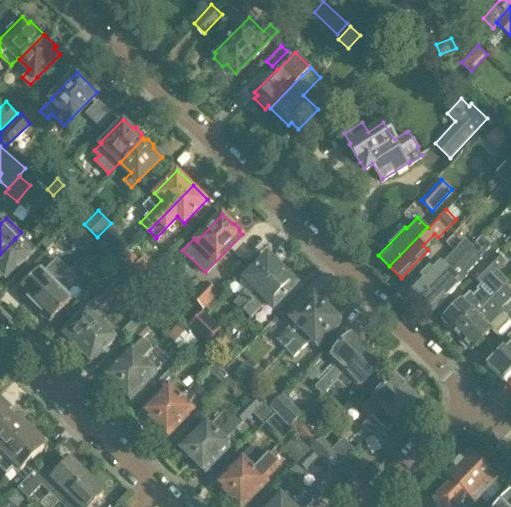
[(83,230),(75,224),(67,232),(74,239),(83,230)]
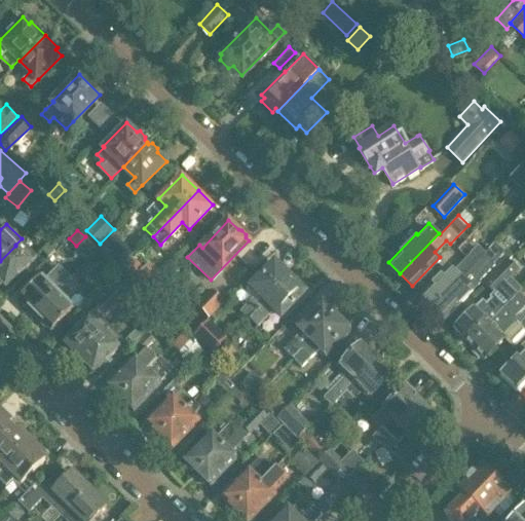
[(113,232),(101,246),(121,265),(134,252),(113,232)]
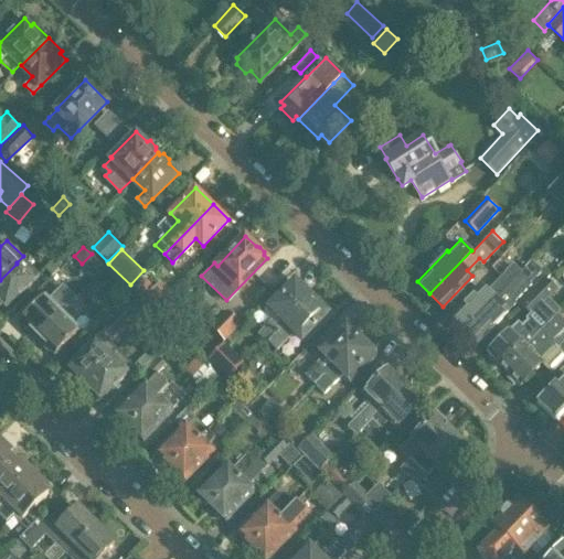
[(20,294),(33,280),(40,272),(23,256),(17,262),(17,264),(0,280),(0,300),(0,301),(3,301),(7,303),(18,292),(20,294)]
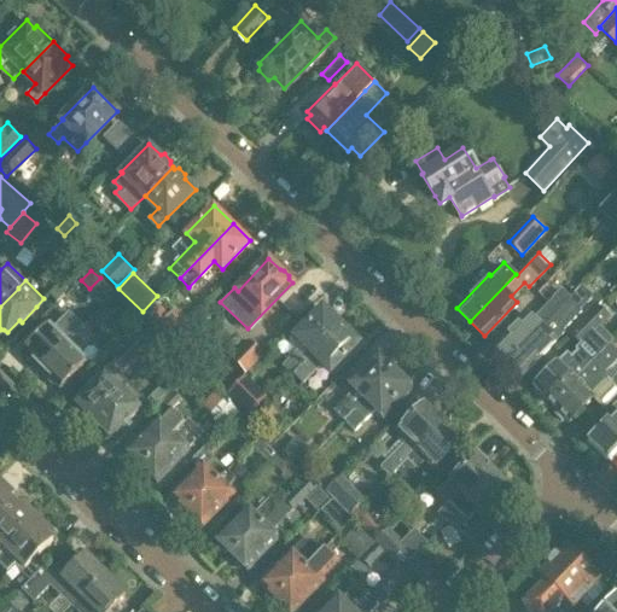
[(580,308),(593,293),(583,284),(571,296),(570,293),(508,359),(522,372),(582,309),(580,308)]
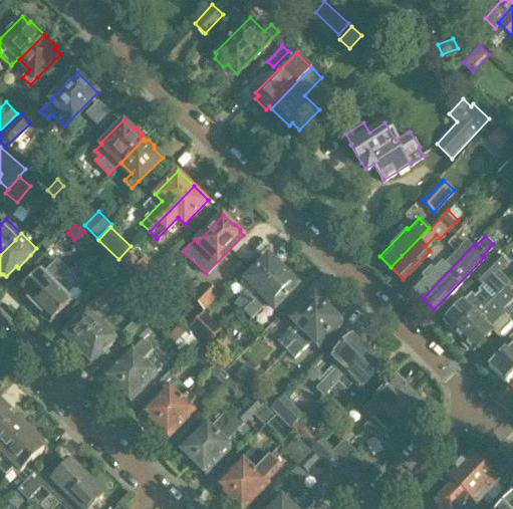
[(423,298),(474,244),(467,238),(443,263),(438,259),(411,287),(423,298)]
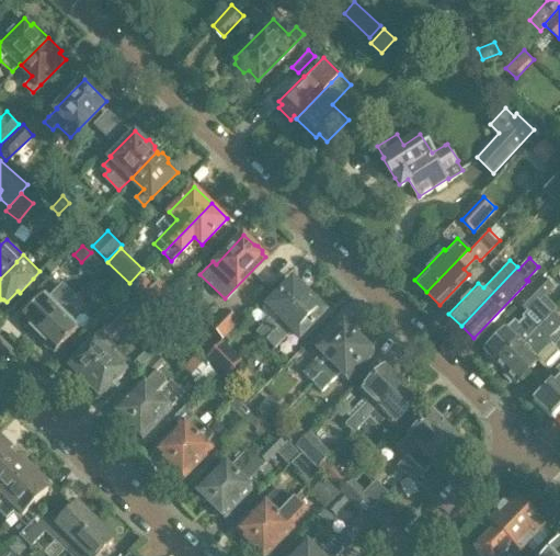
[(155,284),(144,272),(132,284),(155,307),(173,290),(161,278),(155,284)]
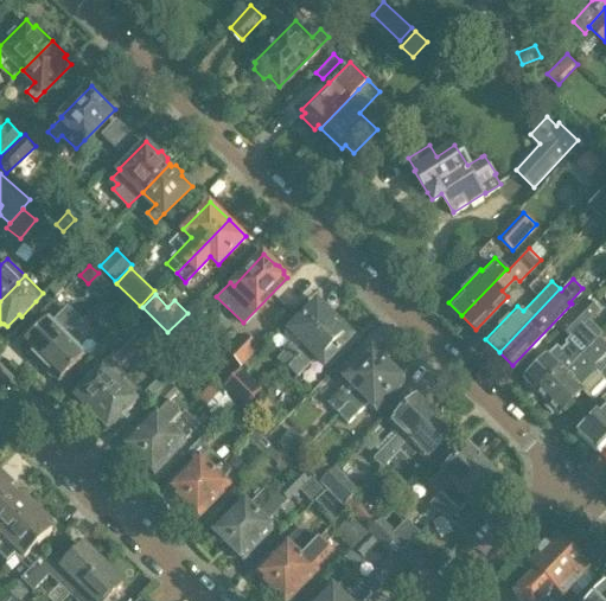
[(566,369),(597,336),(585,324),(600,308),(588,298),(560,326),(569,337),(560,346),(556,343),(523,376),(538,391),(552,377),(556,382),(568,371),(566,369)]
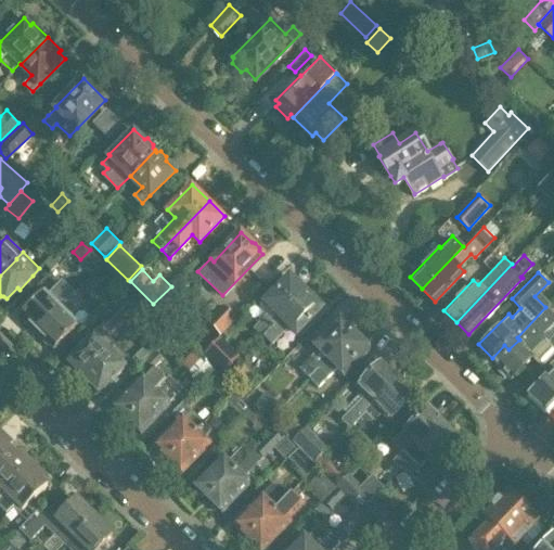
[(265,333),(307,290),(291,273),(265,301),(271,307),(255,324),(265,333)]
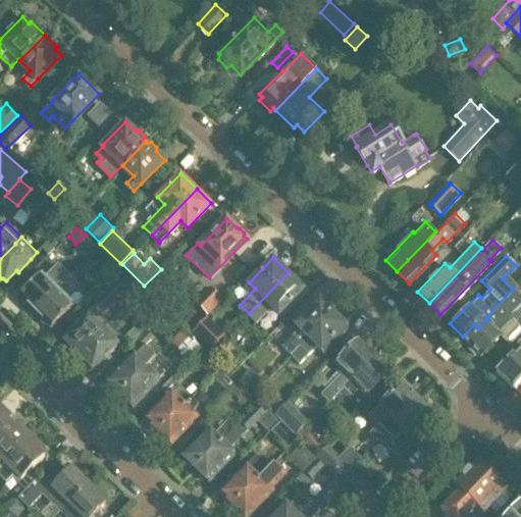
[(30,304),(36,310),(73,271),(72,271),(77,266),(69,258),(62,265),(59,262),(46,275),(42,271),(19,294),(22,297),(22,300),(27,304),(30,304)]
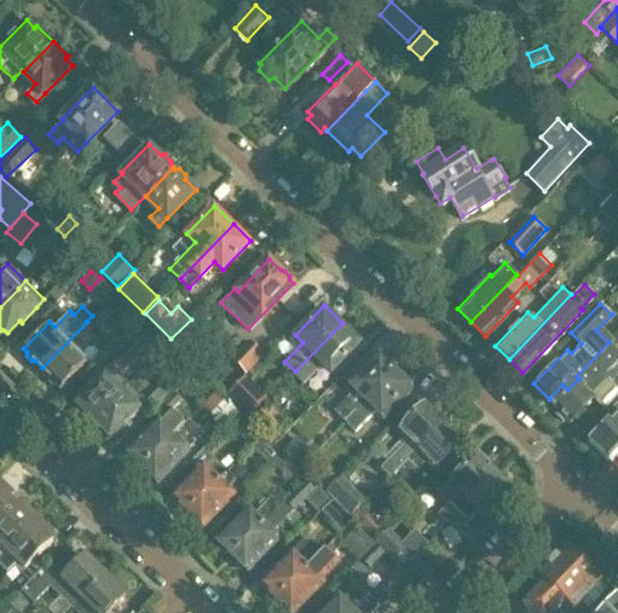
[(87,322),(42,368),(48,374),(50,377),(55,382),(57,382),(61,386),(87,359),(79,350),(93,335),(88,329),(91,327),(87,322)]
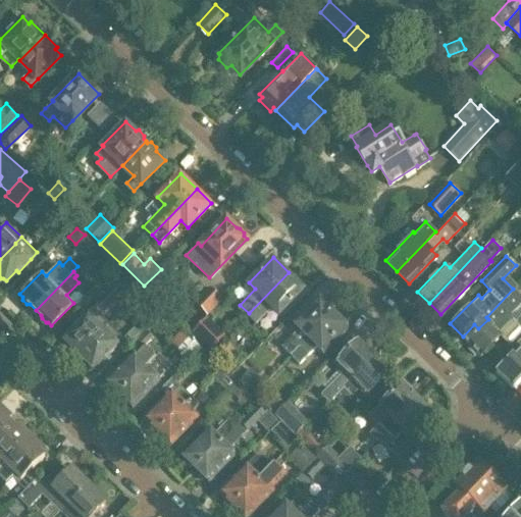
[(279,312),(304,288),(289,272),(249,313),(257,321),(272,306),(279,312)]
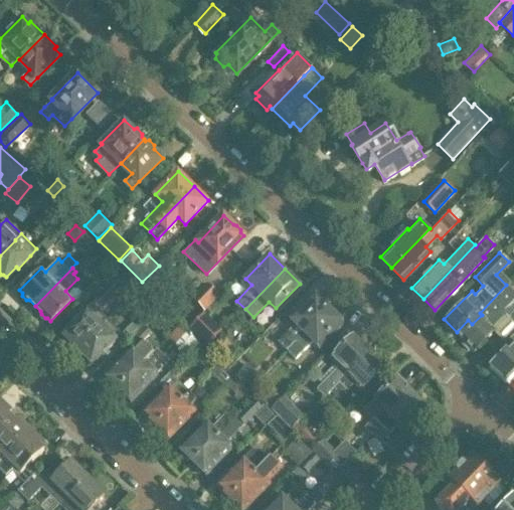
[(100,299),(120,278),(113,271),(92,292),(100,299)]
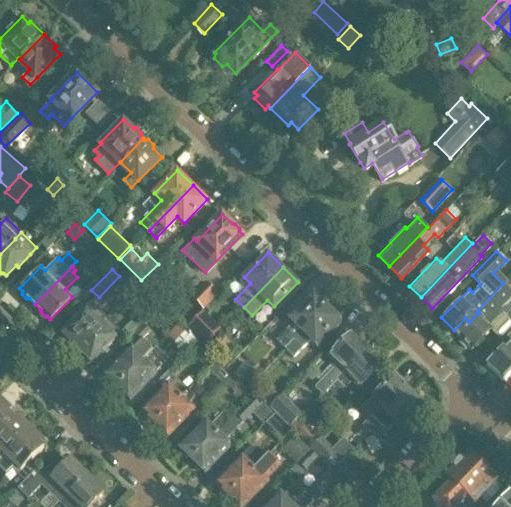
[(203,307),(219,291),(206,278),(191,295),(203,307)]
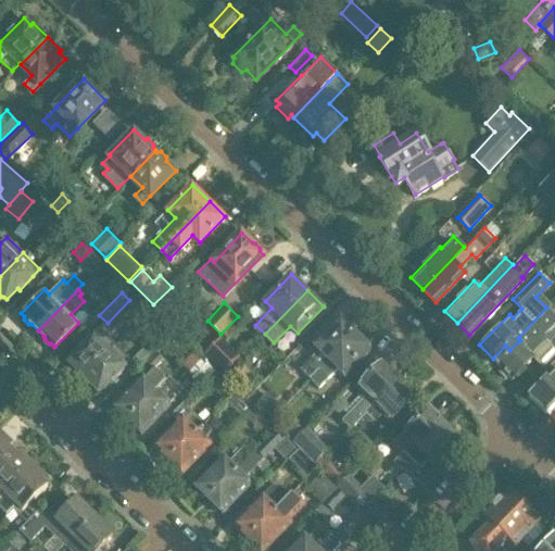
[(505,346),(493,359),(500,365),(499,368),(505,375),(508,374),(511,376),(533,354),(530,351),(554,325),(554,311),(550,307),(547,309),(546,308),(518,338),(520,340),(509,350),(505,346)]
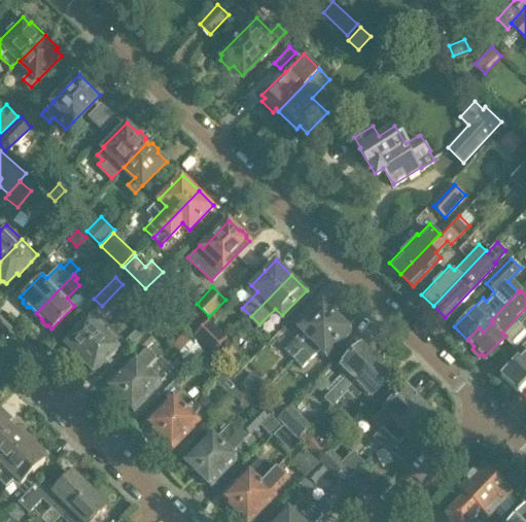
[(294,357),(336,314),(321,299),(294,325),(302,332),(286,348),(294,357)]
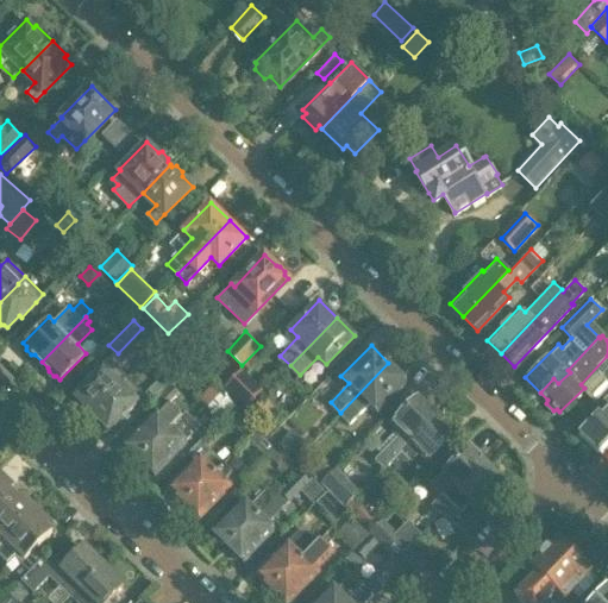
[(88,382),(76,393),(80,397),(80,401),(86,408),(91,408),(93,410),(119,383),(127,376),(108,358),(101,365),(101,364),(86,379),(88,382)]
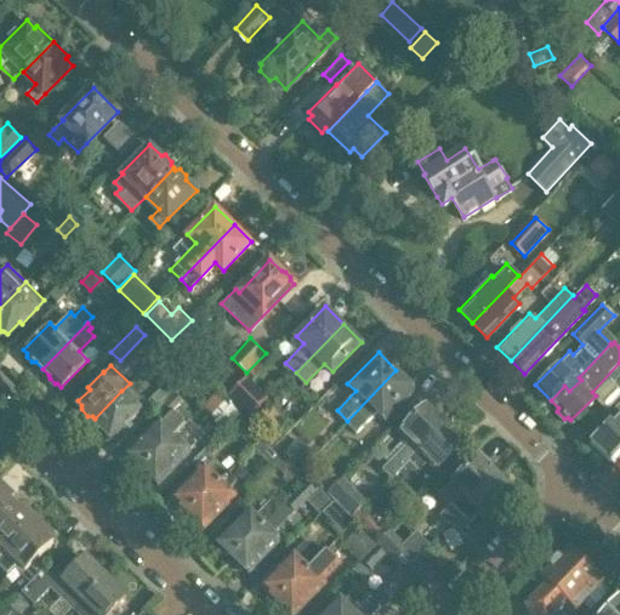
[(385,417),(414,387),(396,370),(347,421),(357,431),(377,410),(385,417)]
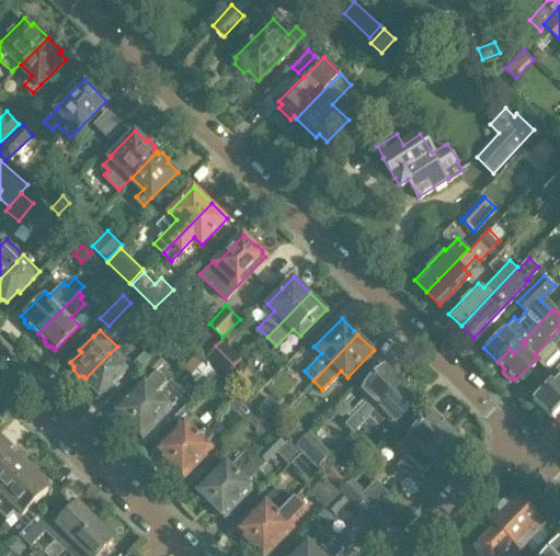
[(226,375),(243,358),(223,338),(206,355),(226,375)]
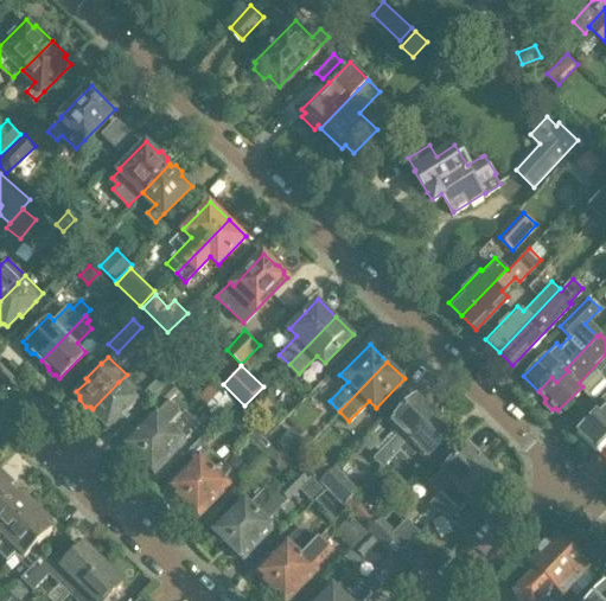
[(155,395),(171,379),(161,371),(147,385),(155,395)]
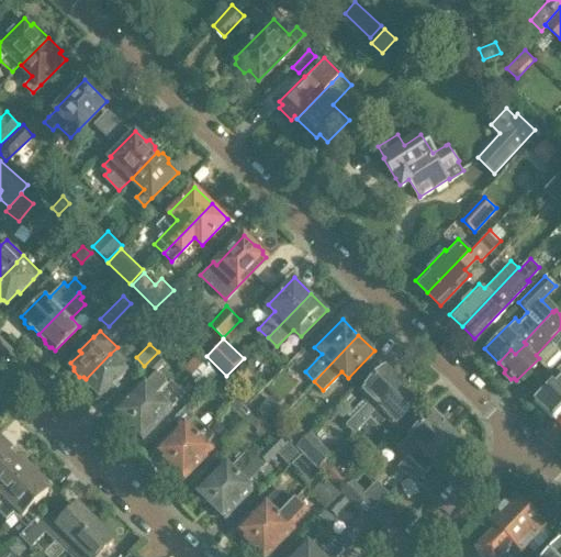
[(110,354),(86,379),(88,381),(88,385),(94,391),(98,391),(101,394),(112,382),(113,385),(127,370),(126,370),(133,364),(125,355),(118,347),(110,354)]
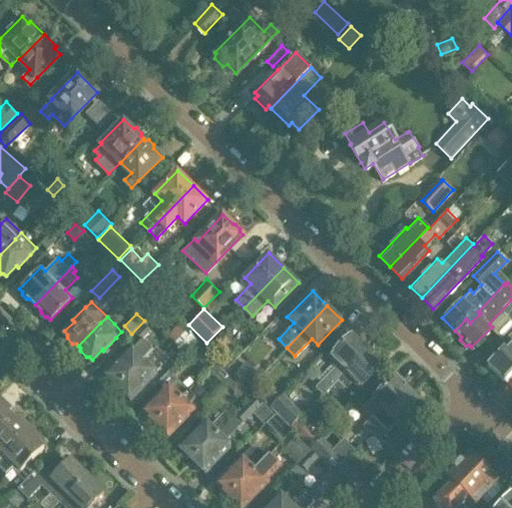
[(138,345),(152,330),(144,321),(131,334),(132,334),(129,337),(138,345)]
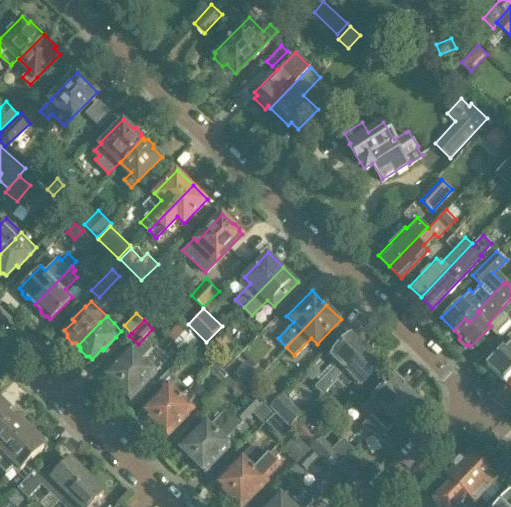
[(174,340),(187,326),(180,320),(168,334),(174,340)]
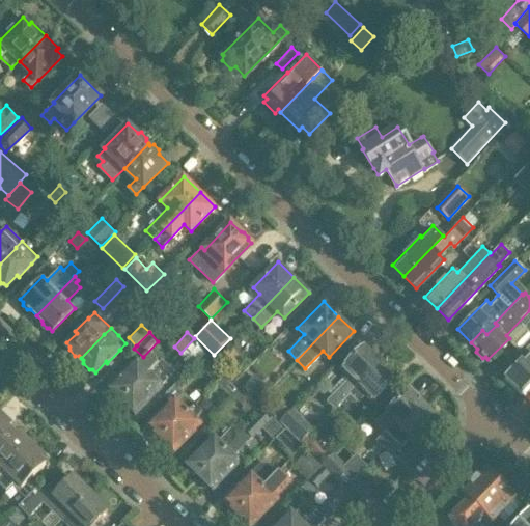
[(343,400),(383,360),(366,343),(342,368),(351,376),(328,399),(335,408),(343,399),(343,400)]
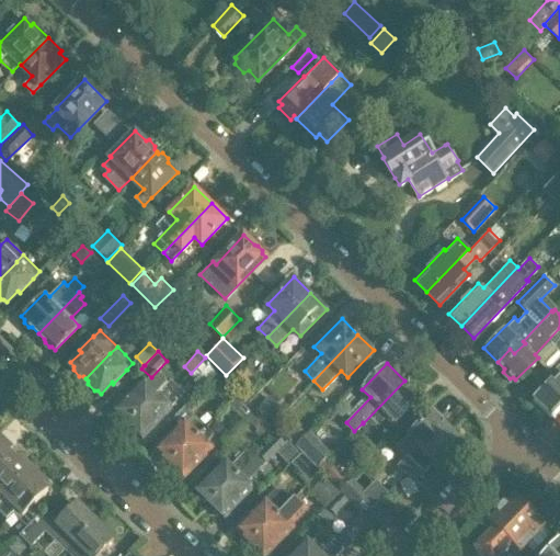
[(238,389),(252,375),(241,364),(228,378),(238,389)]
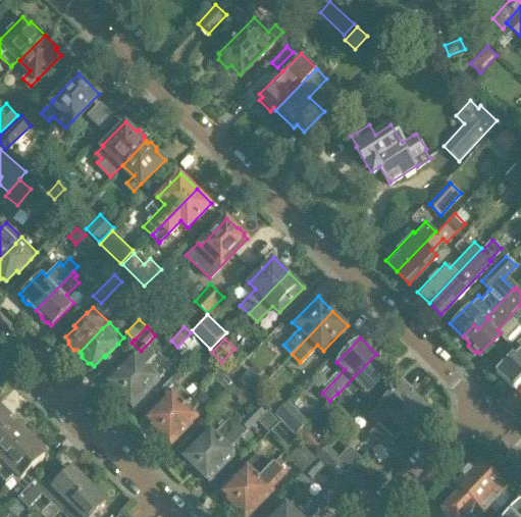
[(520,345),(520,344),(496,369),(513,385),(520,376),(520,345)]
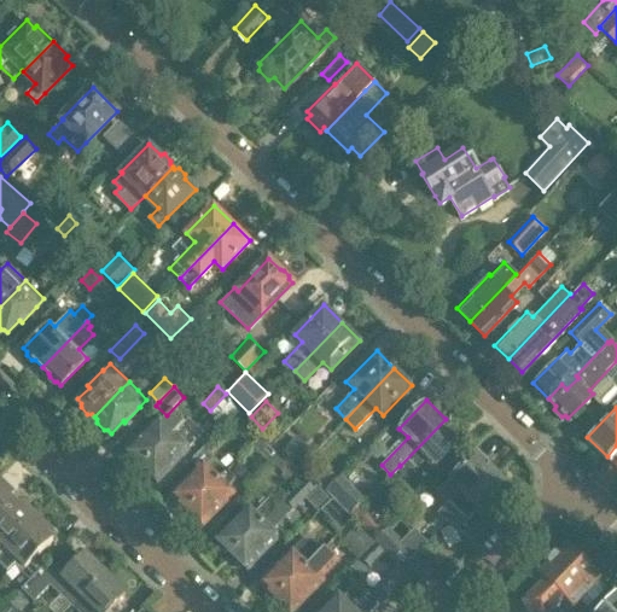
[(248,443),(262,430),(244,412),(230,425),(248,443)]
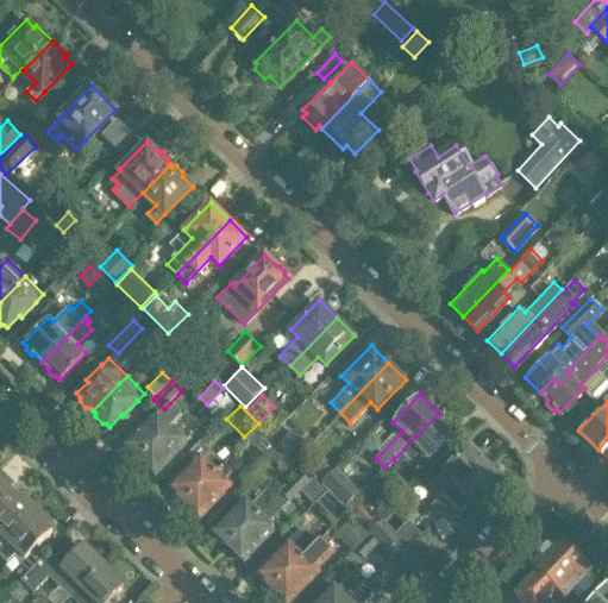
[(126,444),(130,447),(129,451),(133,456),(137,454),(140,458),(179,419),(170,409),(162,418),(156,413),(155,414),(151,414),(146,419),(146,422),(145,424),(144,422),(136,432),(137,433),(126,444)]
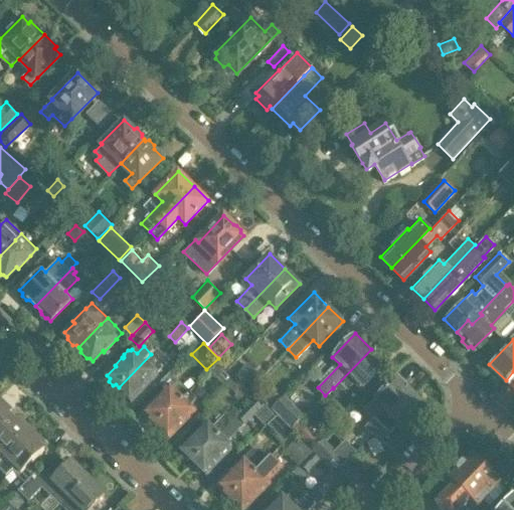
[(140,391),(148,383),(147,382),(170,359),(157,347),(151,354),(119,387),(121,390),(121,392),(125,396),(128,396),(131,399),(139,390),(140,391)]
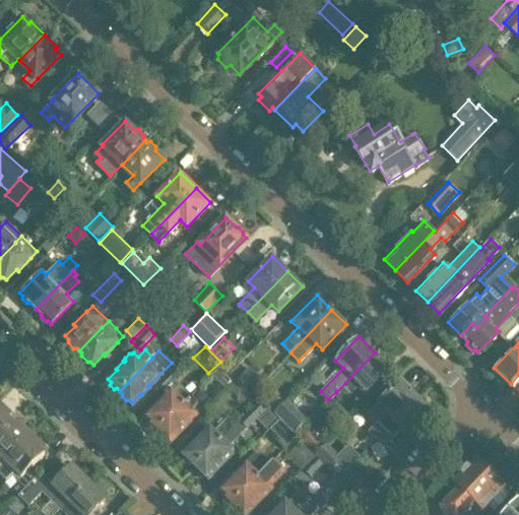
[(368,391),(390,368),(375,352),(336,392),(343,399),(360,383),(368,391)]
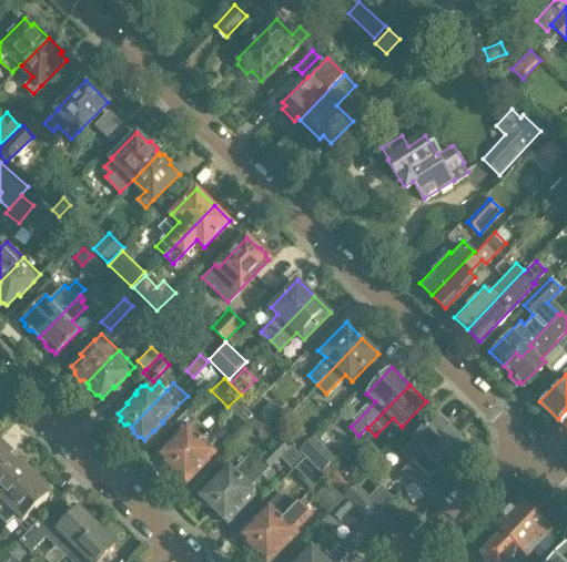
[(242,414),(251,405),(242,395),(232,405),(242,414)]
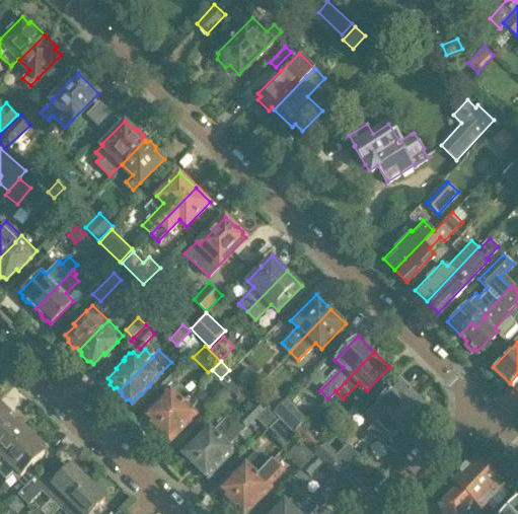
[(250,364),(240,374),(253,387),(264,377),(250,364)]
